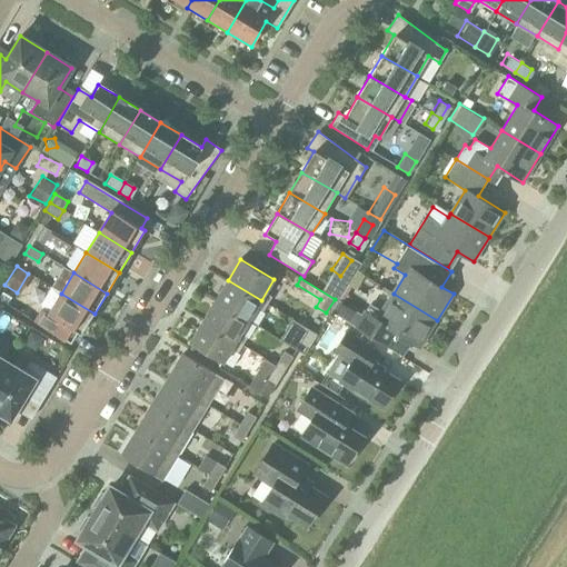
[(249,321),(261,300),(228,280),(215,300),(249,321)]
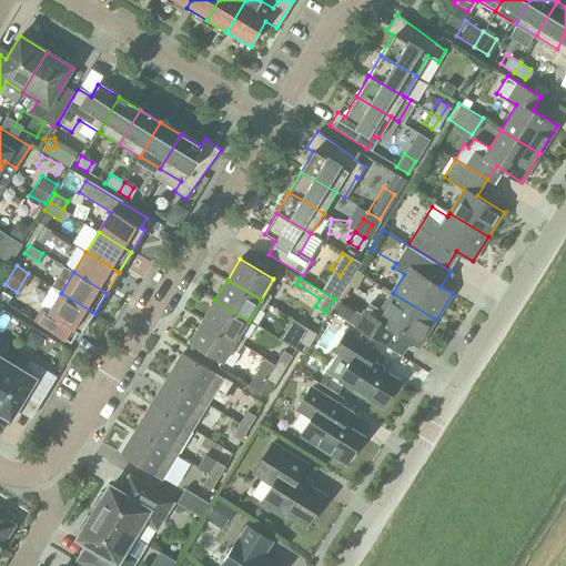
[(94,313),(61,293),(59,296),(49,290),(41,304),(42,309),(34,322),(71,343),(78,332),(81,334),(94,313)]
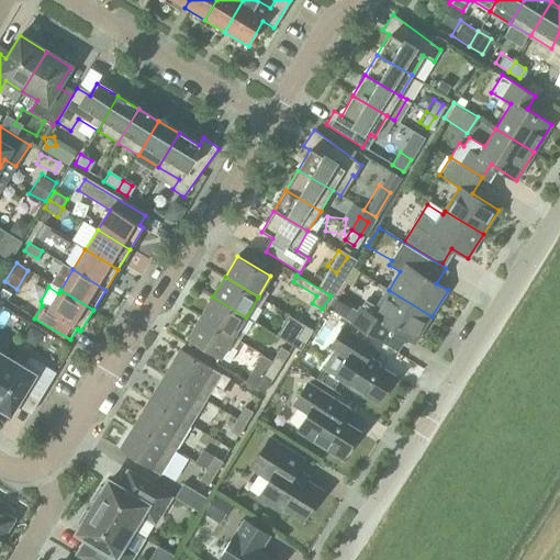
[(416,343),(432,316),(389,290),(378,308),(367,301),(353,324),(394,349),(403,335),(416,343)]
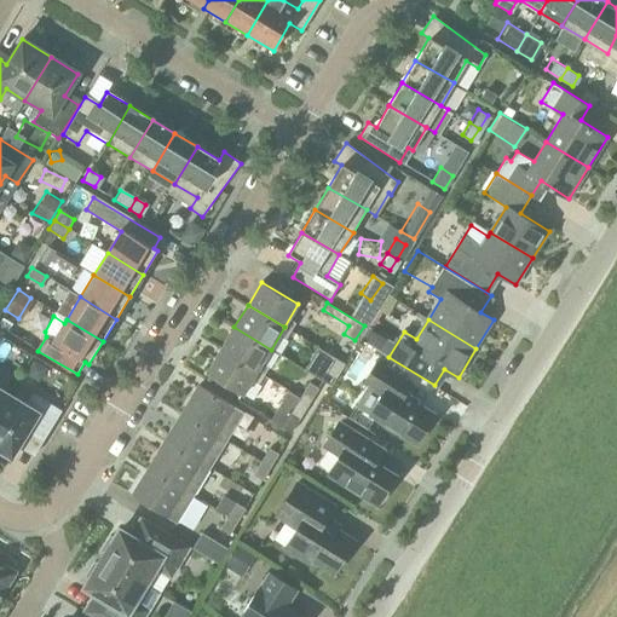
[(257,372),(271,350),(234,327),(220,350),(257,372)]
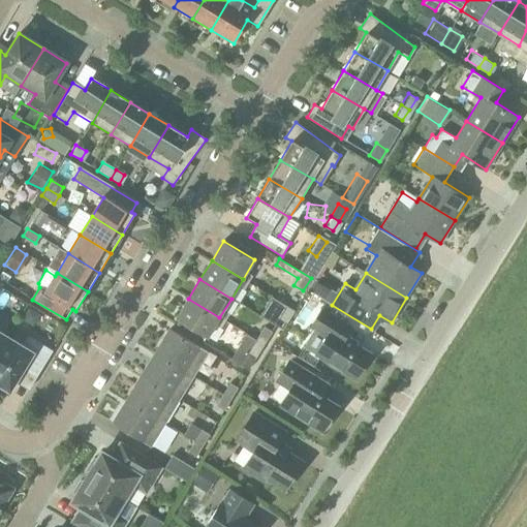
[(309,292),(327,300),(332,286),(314,279),(309,292)]
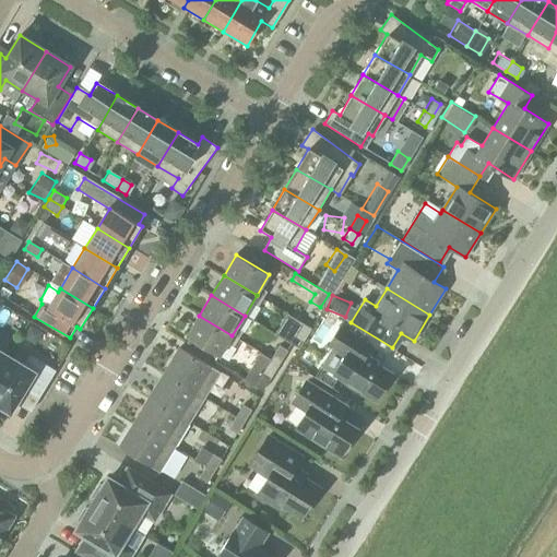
[(8,308),(0,321),(19,332),(27,319),(8,308)]
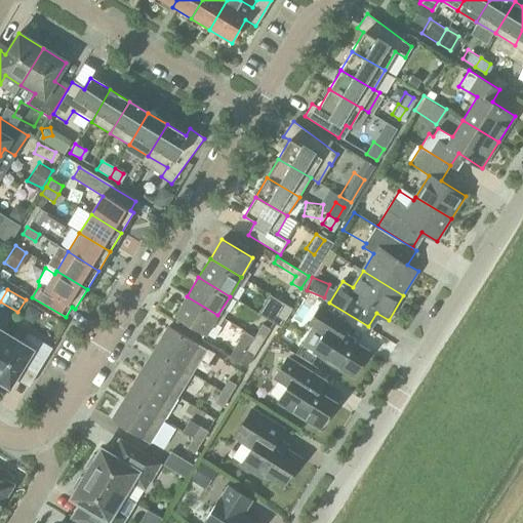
[(206,335),(217,315),(187,296),(174,316),(206,335)]
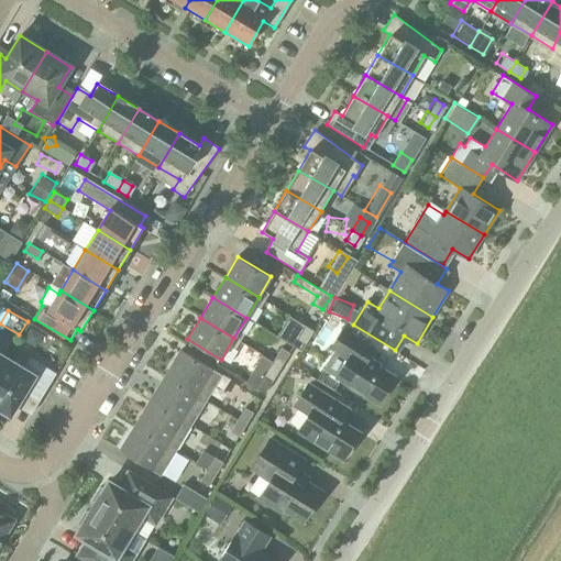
[(306,345),(314,331),(306,327),(297,340),(306,345)]
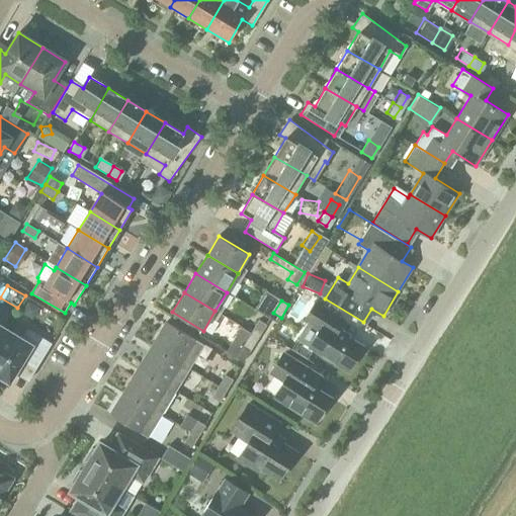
[(348,370),(363,347),(339,331),(345,321),(316,303),(305,320),(321,330),(311,347),(348,370)]
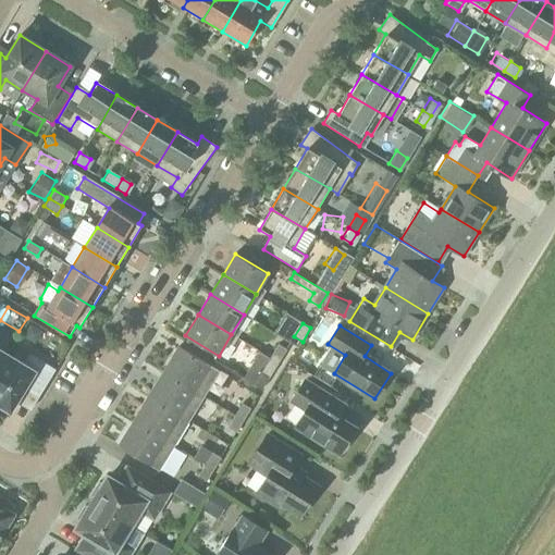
[(279,362),(286,349),(279,345),(270,358),(279,362)]
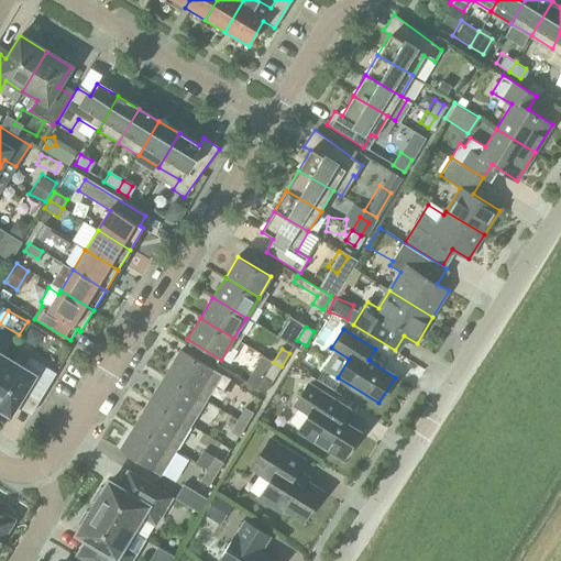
[(166,374),(208,399),(218,405),(232,382),(180,350),(166,374)]
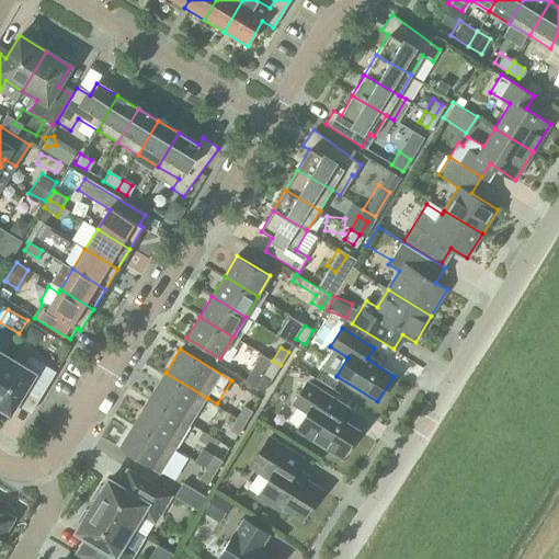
[(8,358),(0,371),(0,410),(6,414),(7,411),(10,413),(25,390),(40,398),(56,372),(30,356),(23,367),(8,358)]
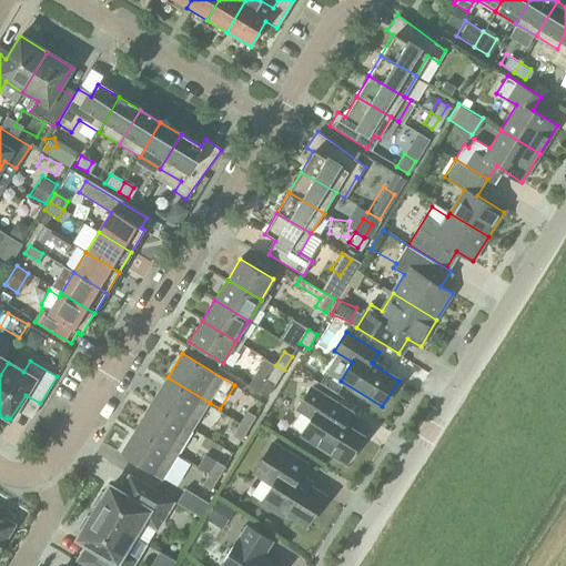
[(283,370),(274,365),(266,378),(256,382),(253,388),(266,396),(274,384),(275,384),(283,370)]
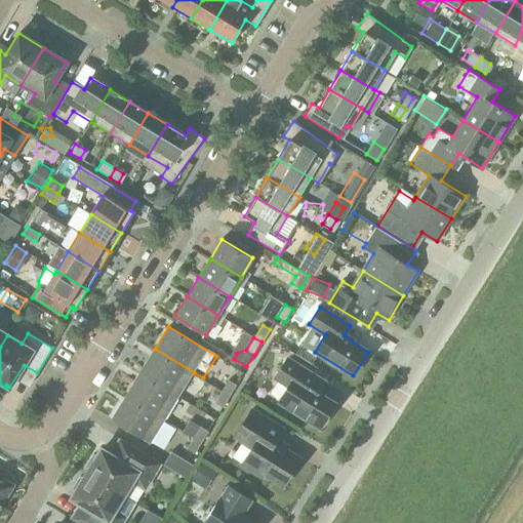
[(178,397),(194,372),(155,349),(139,373),(178,397)]
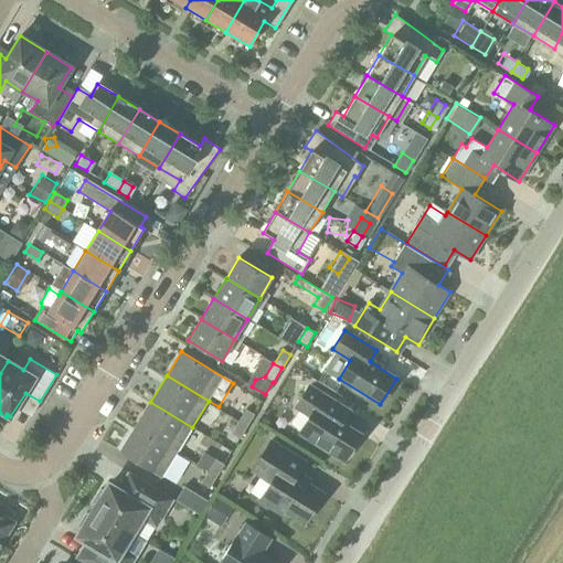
[(344,460),(361,434),(336,418),(342,406),(310,386),(297,406),(311,416),(300,433),(344,460)]
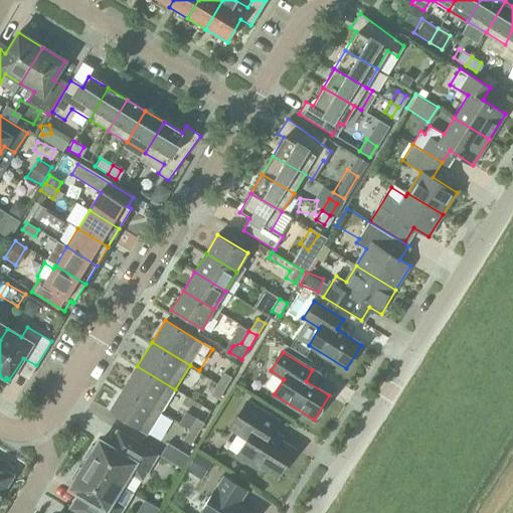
[(162,411),(175,389),(137,366),(124,388),(162,411)]
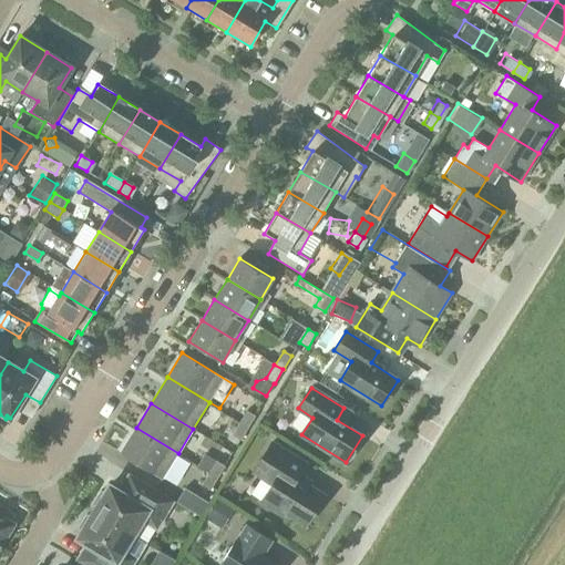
[(248,428),(255,417),(247,411),(239,423),(248,428)]
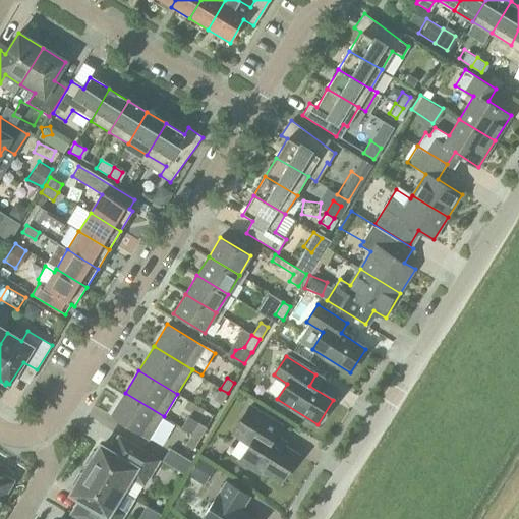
[(221,404),(228,393),(220,389),(214,400),(221,404)]
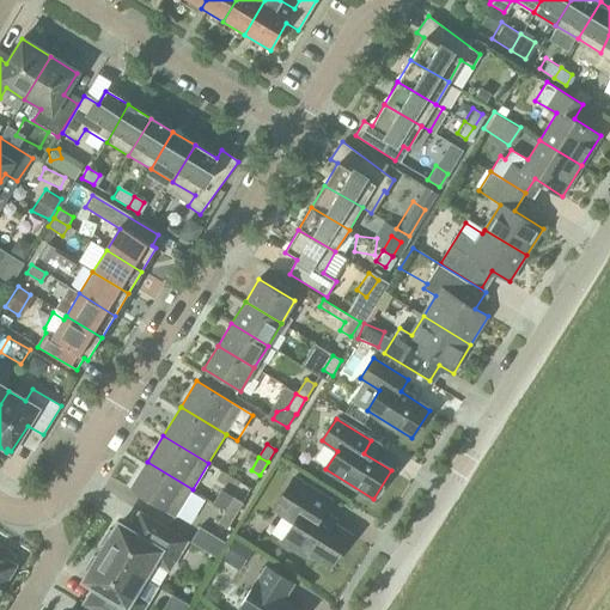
[(175,518),(193,489),(147,462),(130,490),(175,518)]
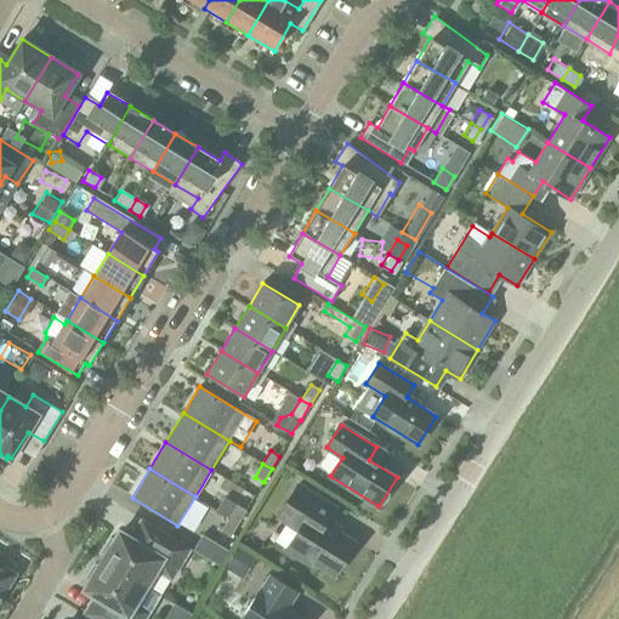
[(335,575),(356,543),(323,522),(333,506),(299,484),(278,517),(299,531),(287,550),(310,564),(312,561),(335,575)]
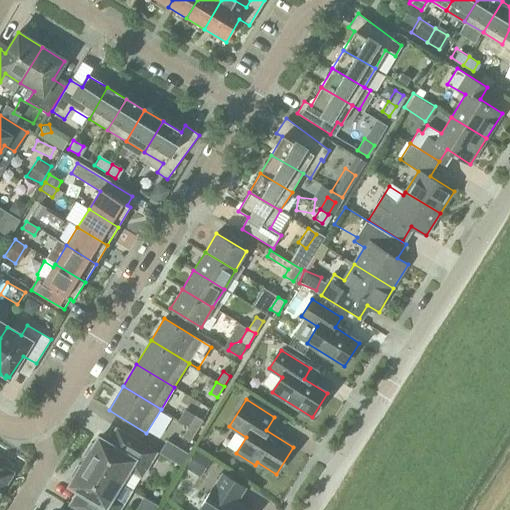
[(196,431),(203,421),(195,416),(189,427),(196,431)]
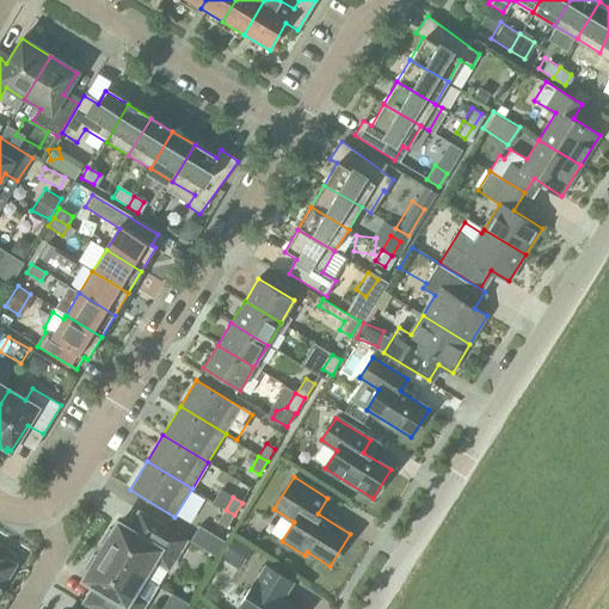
[(100,552),(143,577),(154,560),(168,568),(186,539),(135,508),(124,527),(118,523),(114,530),(108,530),(100,542),(103,547),(100,552)]
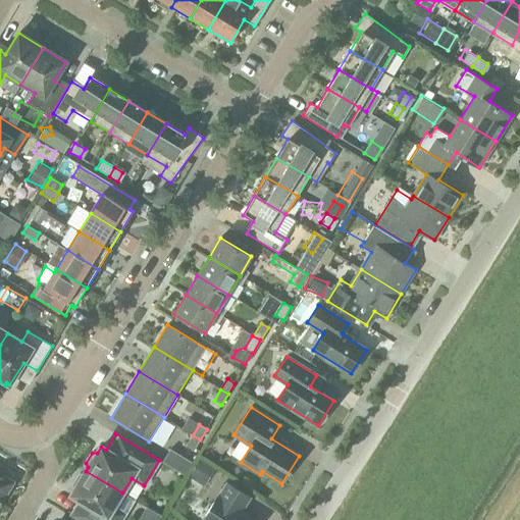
[(194,451),(200,439),(193,435),(186,447),(194,451)]
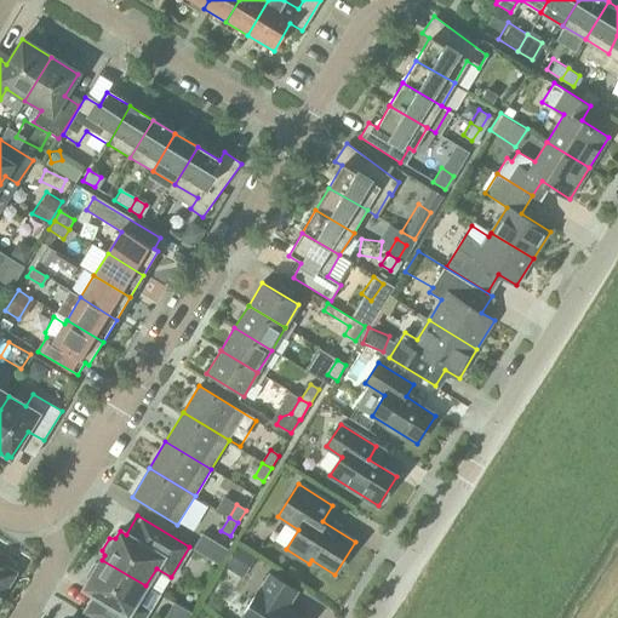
[(216,560),(224,547),(199,531),(190,545),(216,560)]
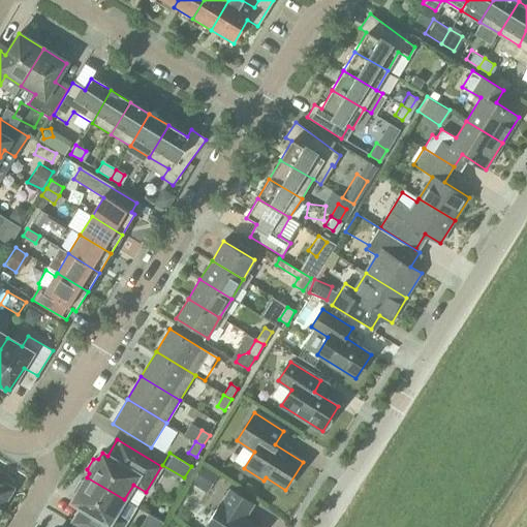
[(200,463),(189,483),(202,490),(213,469),(200,463)]
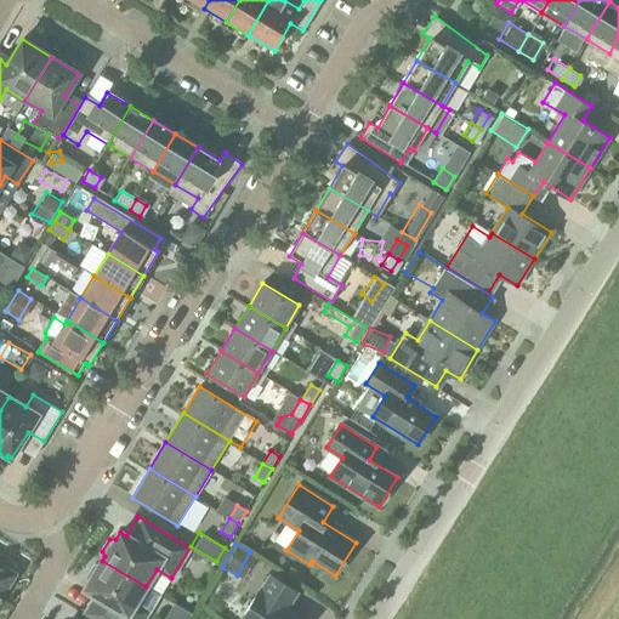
[(135,605),(146,586),(102,561),(100,564),(95,564),(86,577),(89,583),(85,590),(91,594),(79,612),(90,618),(143,618),(148,612),(135,605)]
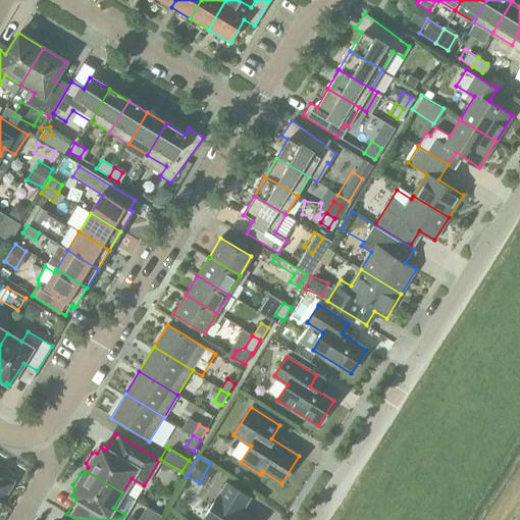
[(0,504),(13,482),(0,474),(0,504)]
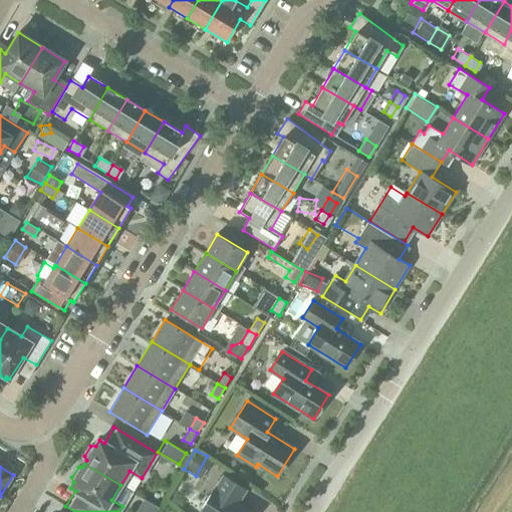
[(250,511),(238,504),(246,490),(224,476),(201,511),(250,511)]
